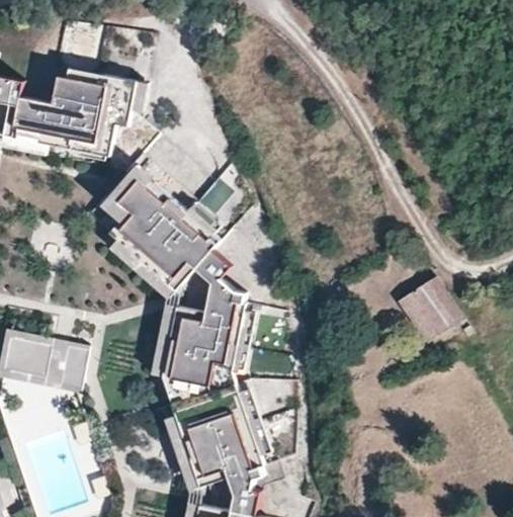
[(0,135),(3,136),(79,150),(80,145),(109,150),(115,131),(123,149),(158,90),(144,91),(134,91),(134,81),(59,67),(55,88),(51,104),(19,98),(22,82),(23,77),(0,73),(0,135)]
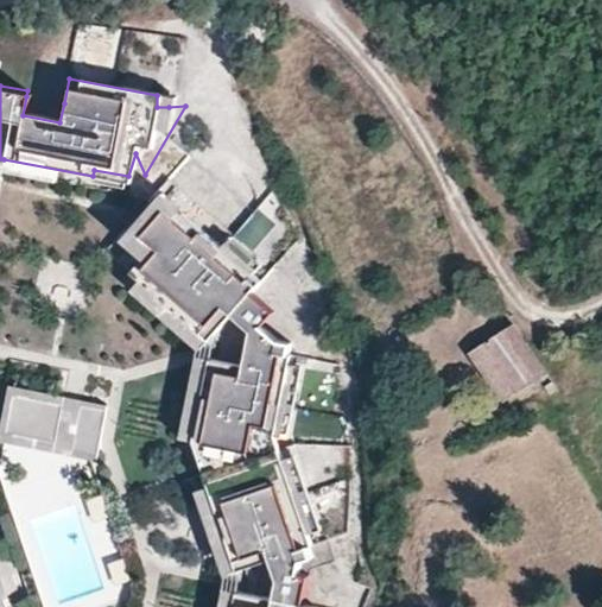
[(157,107),(169,107),(171,100),(157,95),(157,107)]
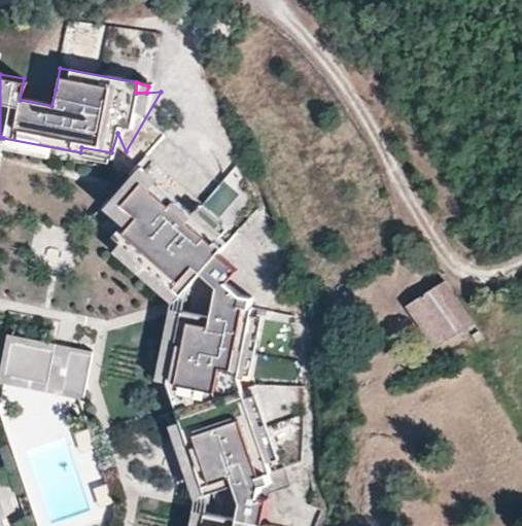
[(20,100),(51,106),(56,90),(23,83),(20,100)]
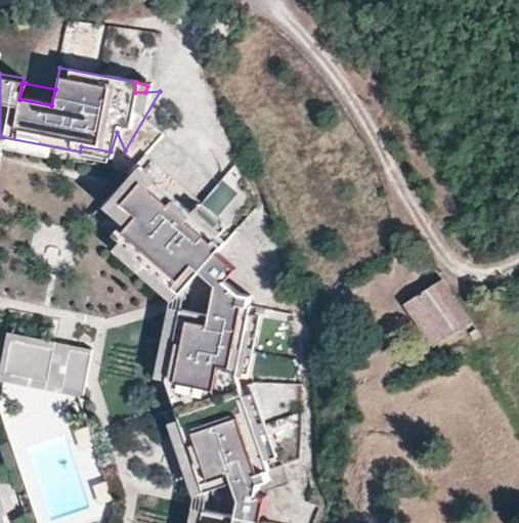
[(215,184),(159,136),(141,157),(197,205),(215,184)]
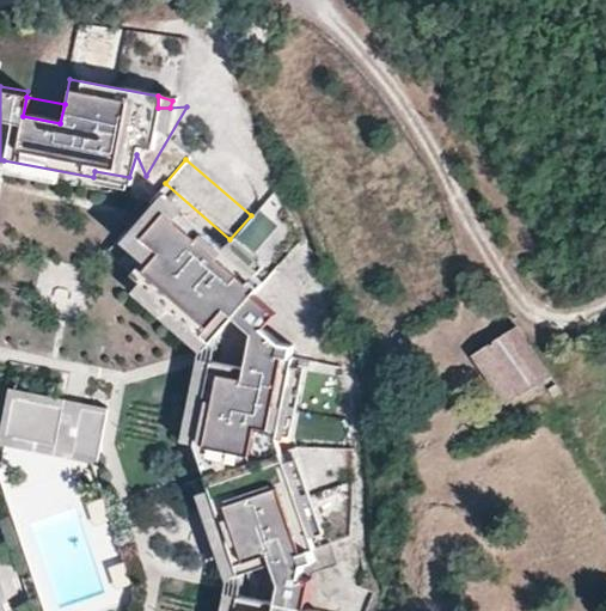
[(93,177),(4,160),(4,173),(124,199),(129,177),(95,171),(93,177)]
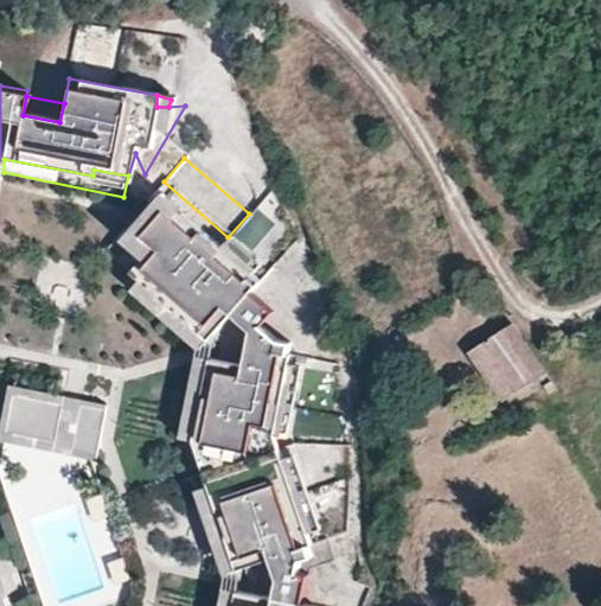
[(101,252),(126,273),(139,259),(121,244),(154,208),(172,222),(178,215),(254,284),(267,270),(228,237),(164,182),(101,252)]
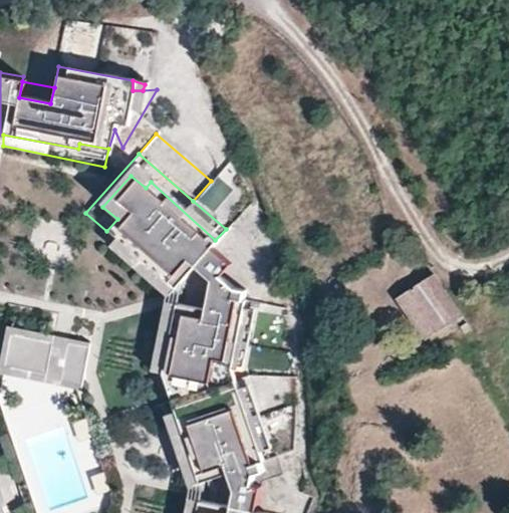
[(157,368),(169,403),(234,386),(228,369),(240,301),(241,292),(231,289),(218,278),(228,265),(209,247),(215,240),(151,182),(146,188),(131,176),(102,207),(117,219),(106,231),(98,240),(164,296),(175,293),(171,314),(161,312),(149,373),(157,368)]
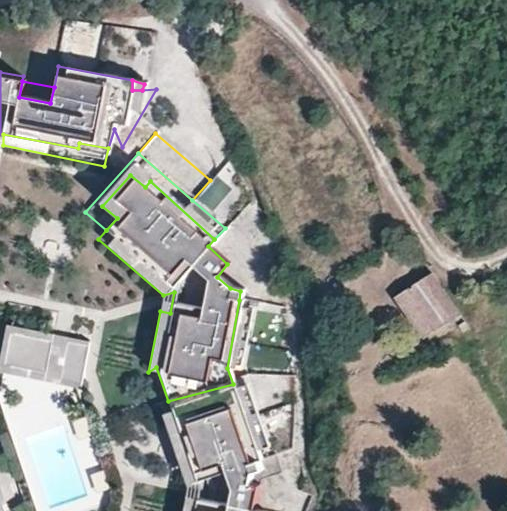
[(420,340),(456,320),(448,307),(429,278),(394,299),(420,340)]
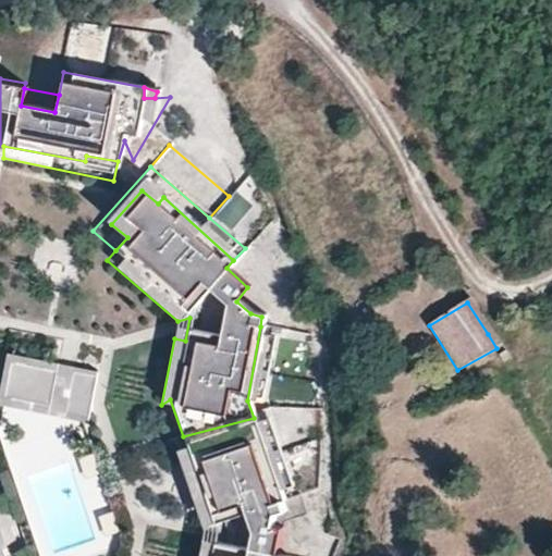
[(189,318),(178,321),(174,338),(185,341),(189,318)]
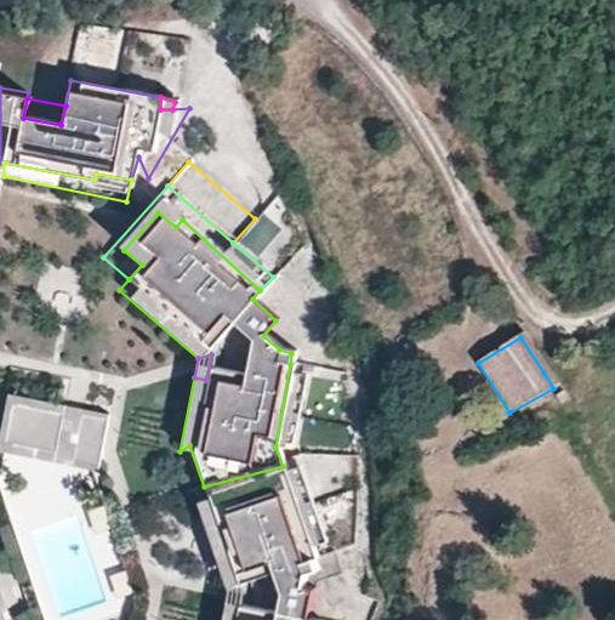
[(308,367),(290,364),(275,447),(283,466),(318,569),(307,573),(312,584),(336,575),(292,445),(308,367)]
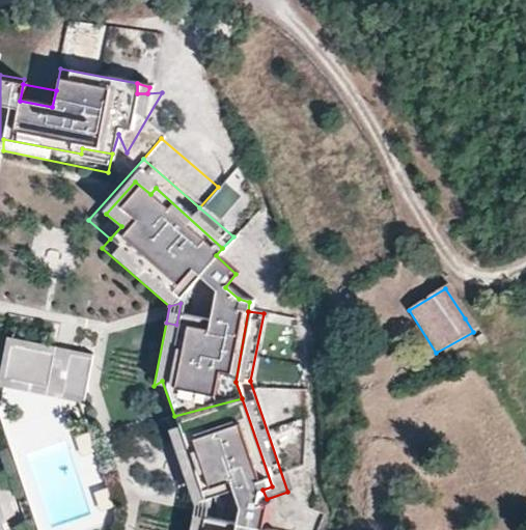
[(39,393),(50,345),(8,338),(0,381),(0,386),(39,393)]
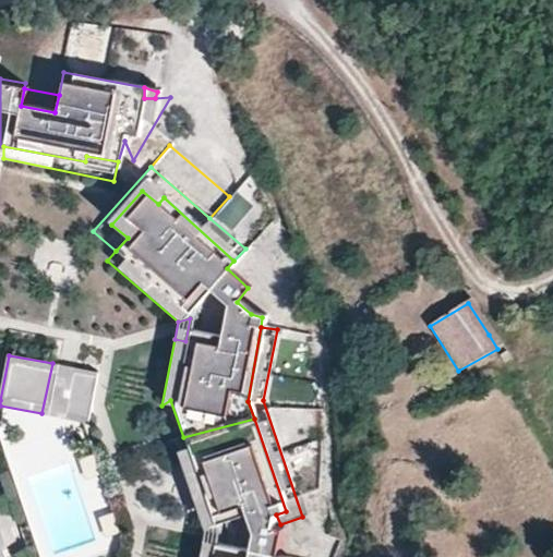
[(52,363),(41,413),(63,419),(72,367),(52,363)]
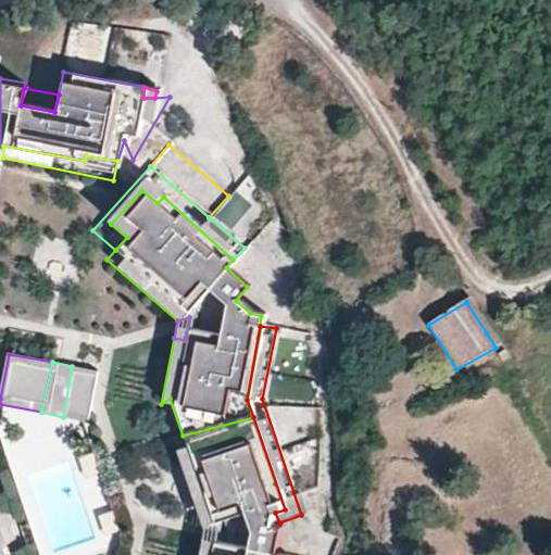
[(72,366),(63,417),(75,419),(87,420),(98,371),(72,366)]
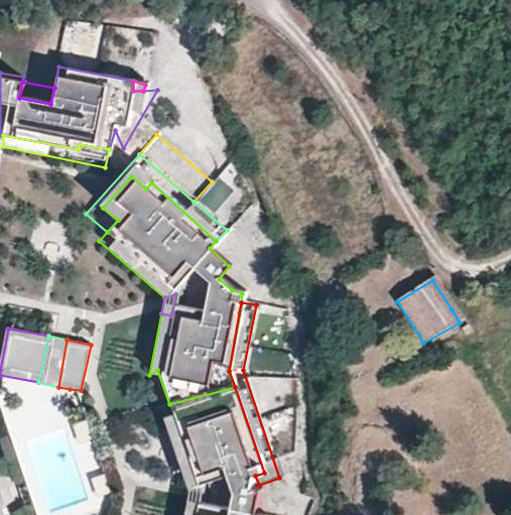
[(157,370),(149,375),(158,408),(169,404),(157,370)]
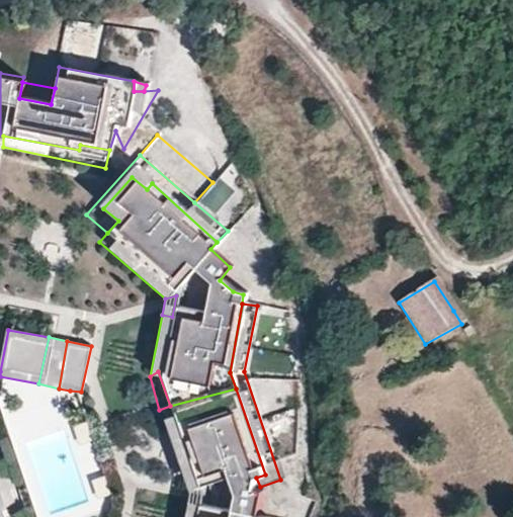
[(265,475),(236,389),(170,406),(159,410),(187,491),(199,492),(194,514),(193,516),(255,516),(260,487),(256,478),(265,475)]
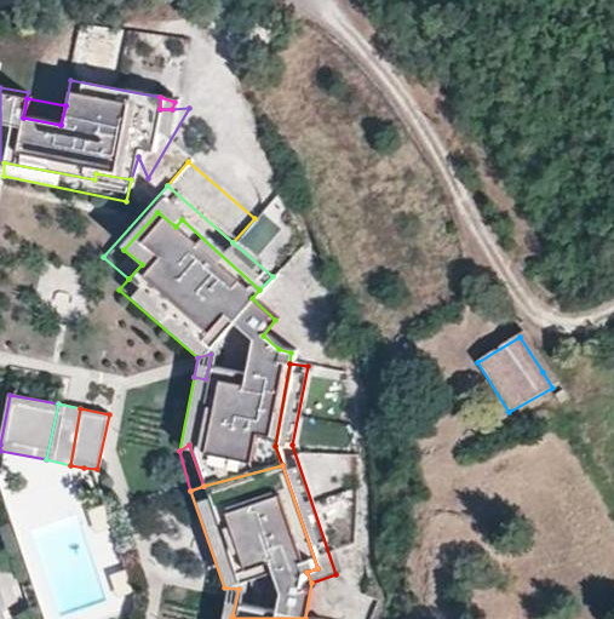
[(124,573),(108,577),(113,600),(130,595),(124,573)]
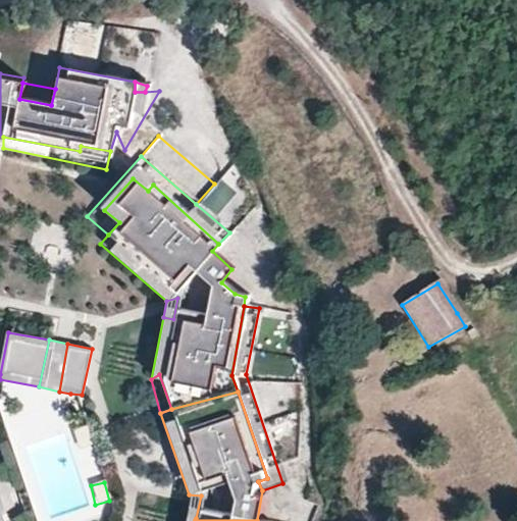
[(12,520),(5,500),(0,484),(0,520),(12,520)]
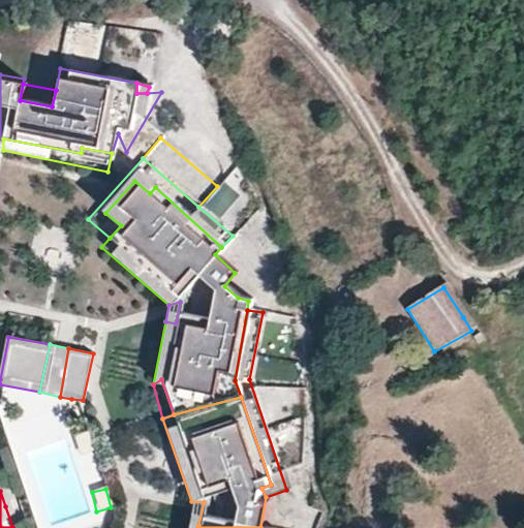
[(279,504),(275,524),(289,527),(303,527),(308,510),(279,504)]
